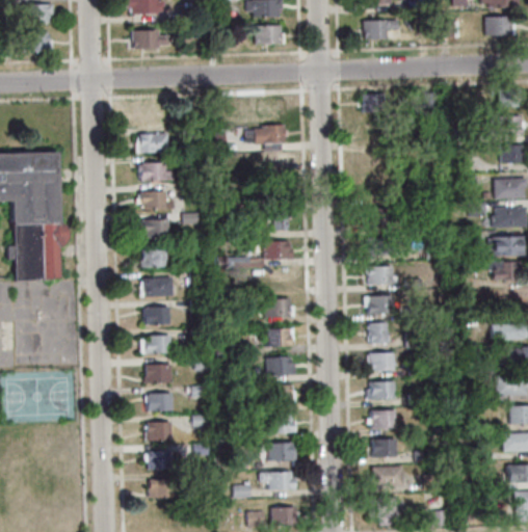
[(128,0),(164,0),(164,10),(158,10),(158,12),(132,14),(132,7),(128,7),(128,0)]
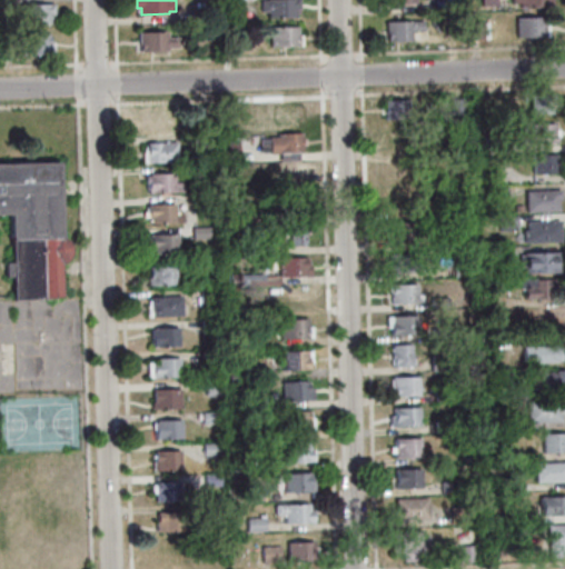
[(301,0),(301,9),(297,10),(298,17),(271,18),(271,12),(265,12),(264,1),(270,1),(270,0),(301,0)]
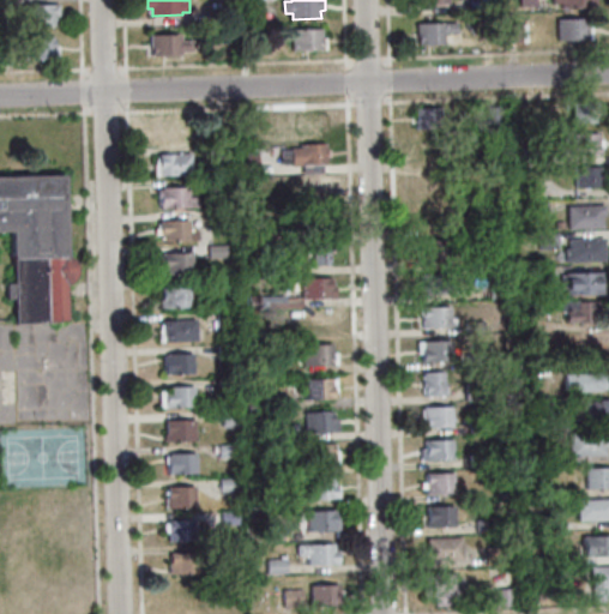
[(492,0),(492,11),(474,11),(472,0),(492,0)]
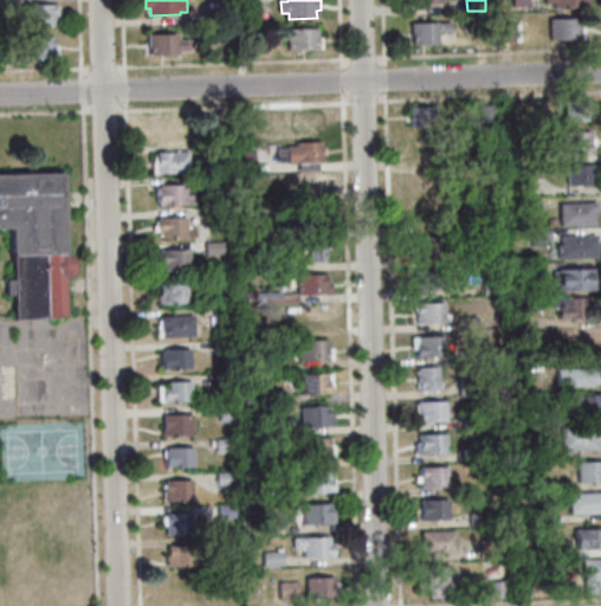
[(63,24),(63,4),(31,4),(31,24),(63,24)]
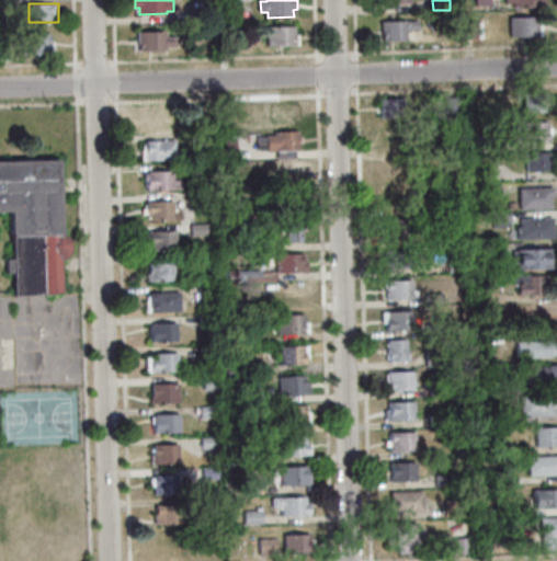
[(194,9),(194,21),(213,20),(213,8),(194,9)]
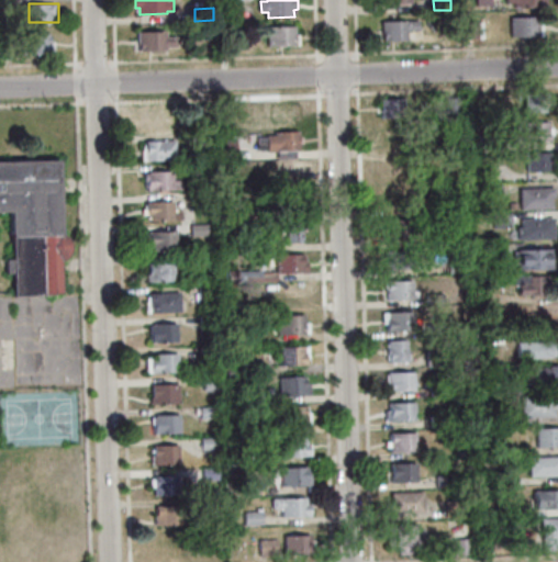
[(513,37),(513,19),(540,18),(542,36),(513,37)]
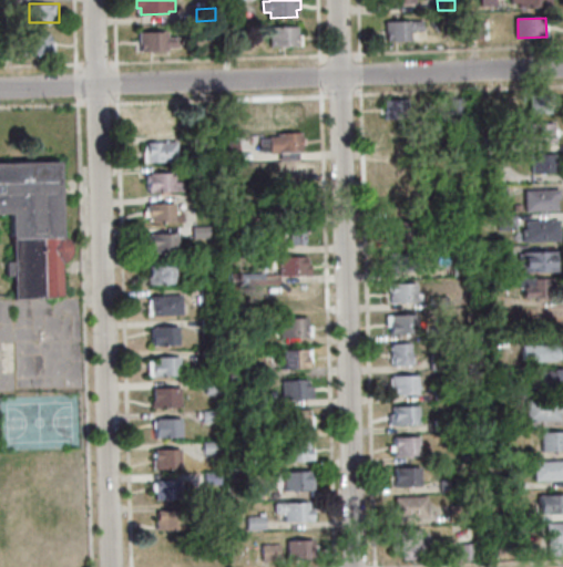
[(388,23),(423,21),(425,31),(412,31),(412,40),(388,41),(388,23)]
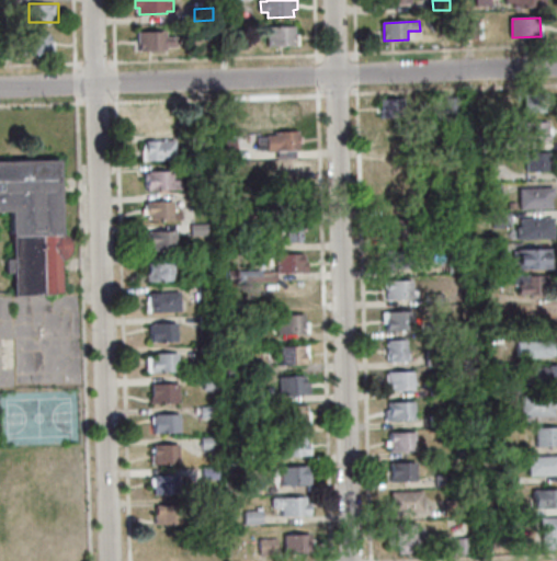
[(468,38),(467,23),(479,23),(479,38),(468,38)]
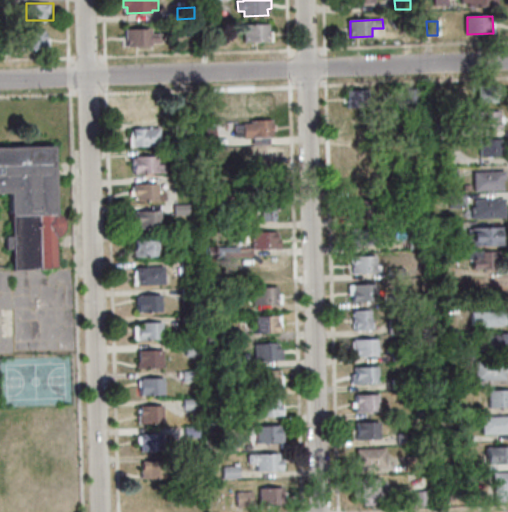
[(246,42),(245,25),(270,24),(270,32),(274,32),(274,41),(246,42)]
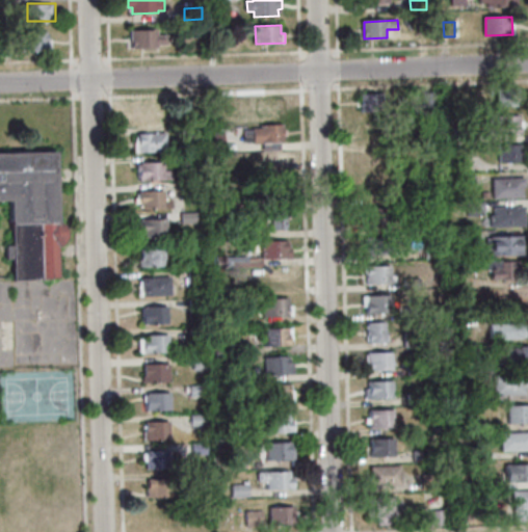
[(158,30),(158,35),(168,35),(168,44),(159,45),(159,47),(133,48),(132,31),(158,30)]
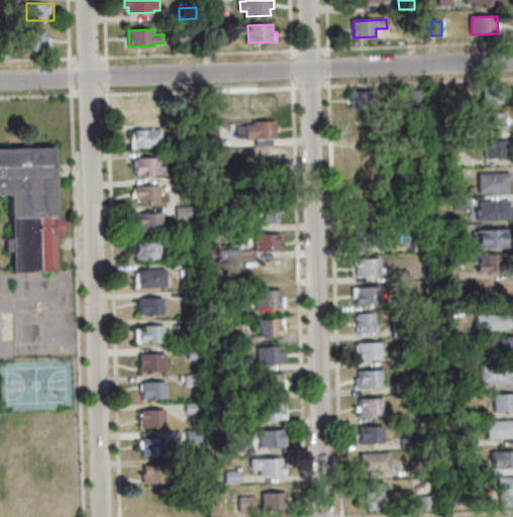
[(53,30),(25,30),(25,48),(53,48),(53,30)]
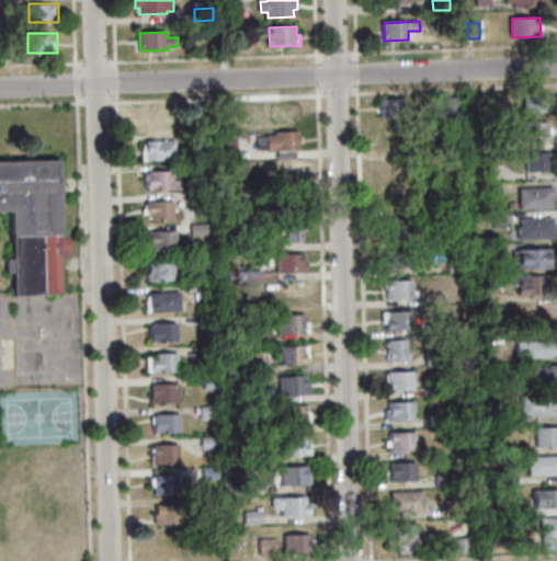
[(0,41),(0,56),(13,56),(13,41),(0,41)]
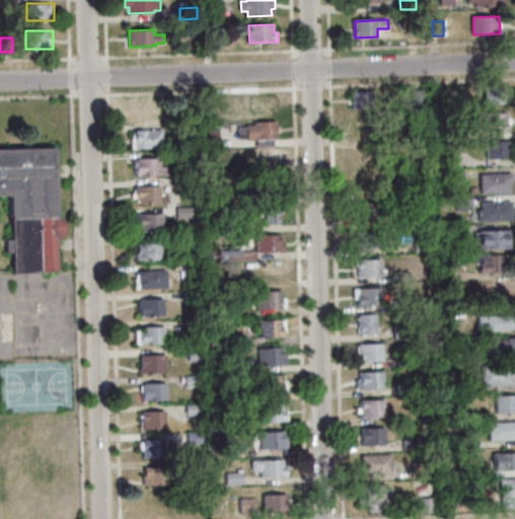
[(487,103),(486,87),(507,86),(508,102),(487,103)]
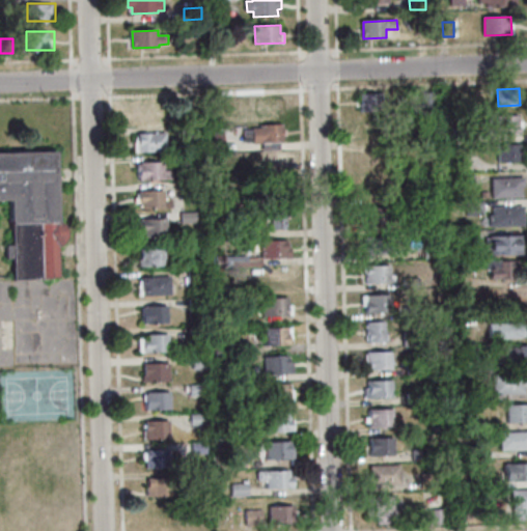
[(425,106),(424,92),(435,92),(436,106),(425,106)]
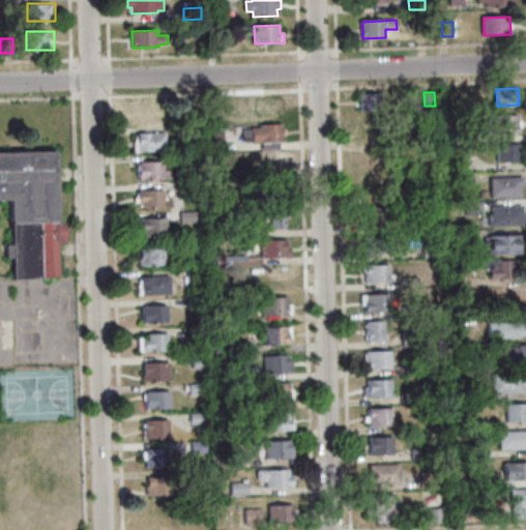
[(360,94),(381,93),(382,110),(361,111),(360,94)]
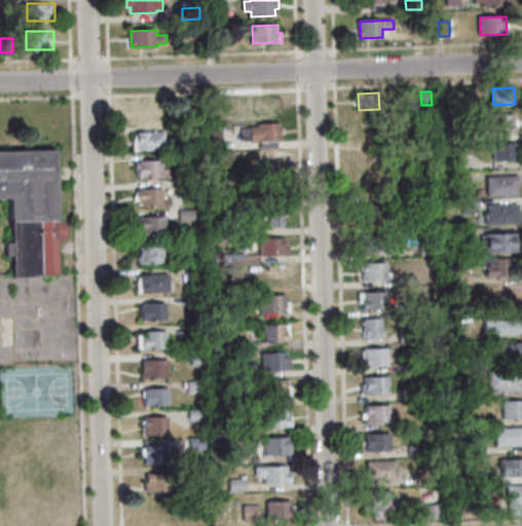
[(281,113),(259,115),(258,98),(280,97),(281,113)]
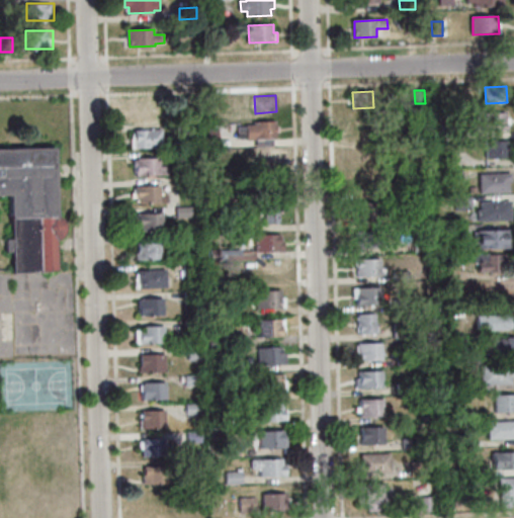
[(135,119),(134,103),(159,102),(159,118),(135,119)]
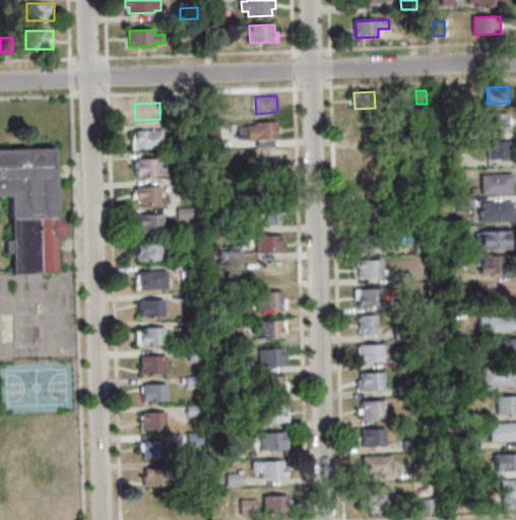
[(509,131),(489,132),(488,114),(508,113),(509,131)]
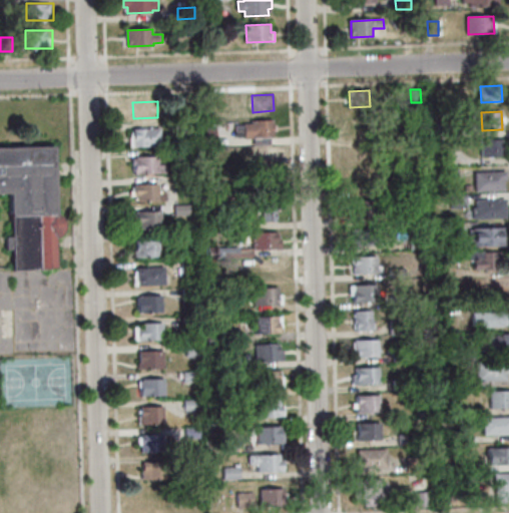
[(193,136),(177,137),(176,123),(192,122),(193,136)]
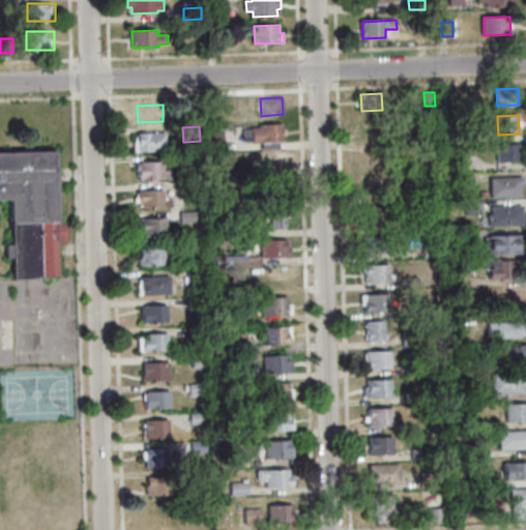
[(254,143),(254,140),(245,141),(244,129),(253,129),(253,128),(283,127),(284,142),(280,142),(264,143),(254,143)]
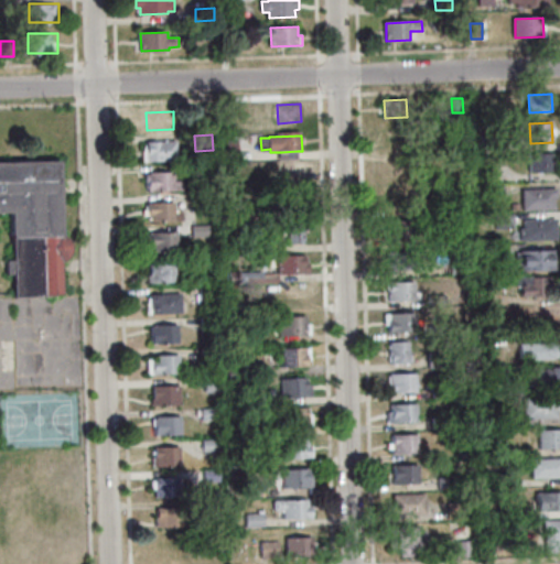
[(484,151),(483,137),(499,136),(501,150),(484,151)]
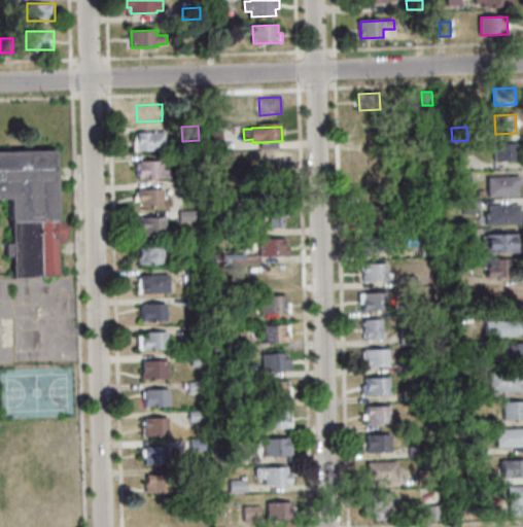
[(209,148),(208,131),(222,130),(223,147),(209,148)]
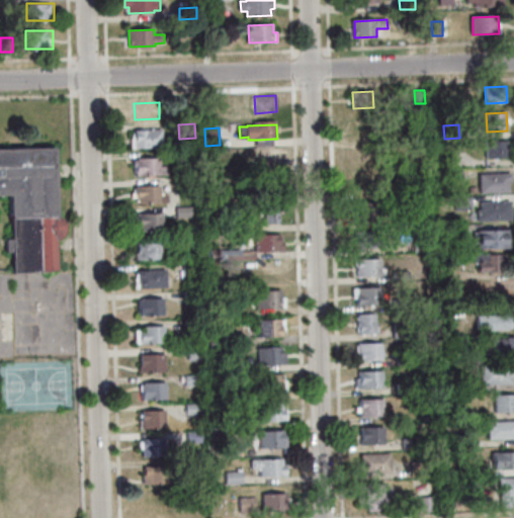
[(133,149),(133,139),(137,139),(136,132),(163,130),(164,147),(133,149)]
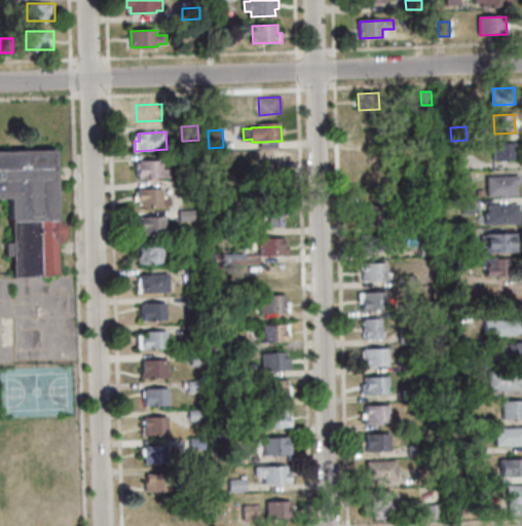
[(262,142),(277,141),(277,148),(262,149),(262,142)]
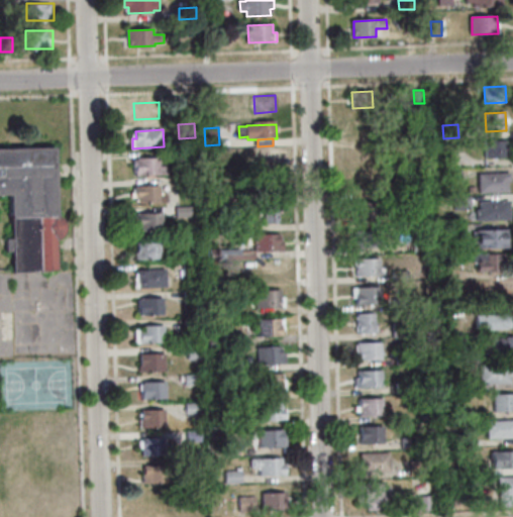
[(486,141),(506,139),(507,157),(487,158),(486,141)]
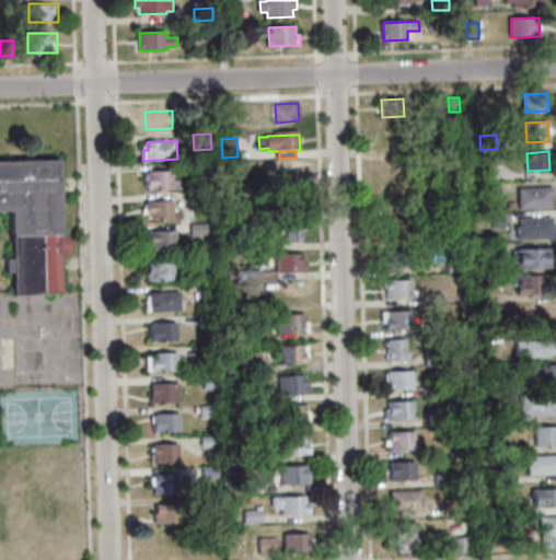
[(384,158),(405,156),(406,174),(384,175),(384,158)]
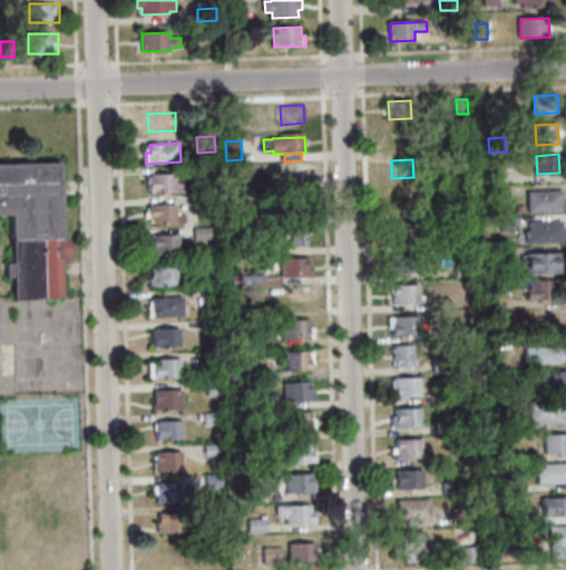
[(0,161),(62,160),(65,238),(72,239),(76,245),(76,255),(71,261),(65,263),(66,298),(18,300),(18,276),(11,276),(11,262),(17,262),(17,238),(13,238),(12,214),(0,214),(0,161)]
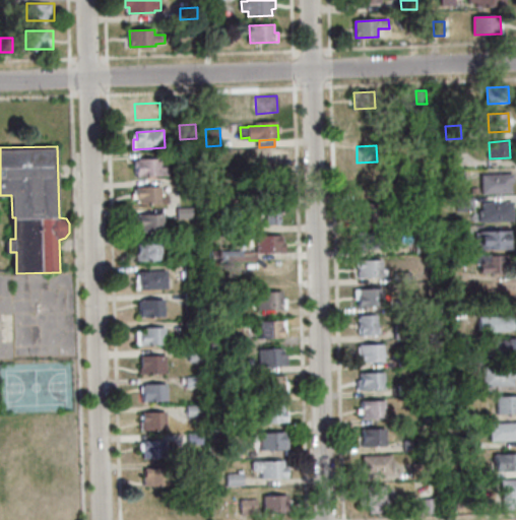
[(259,167),(258,151),(279,150),(280,166),(259,167)]
